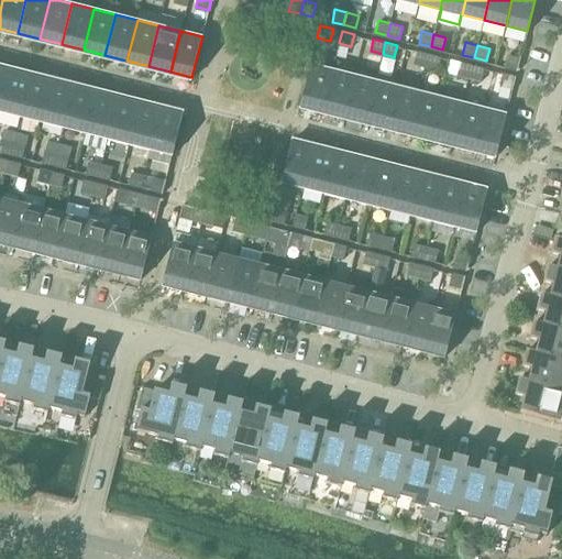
[(414,62),(426,65),(429,53),(417,50),(414,62)]
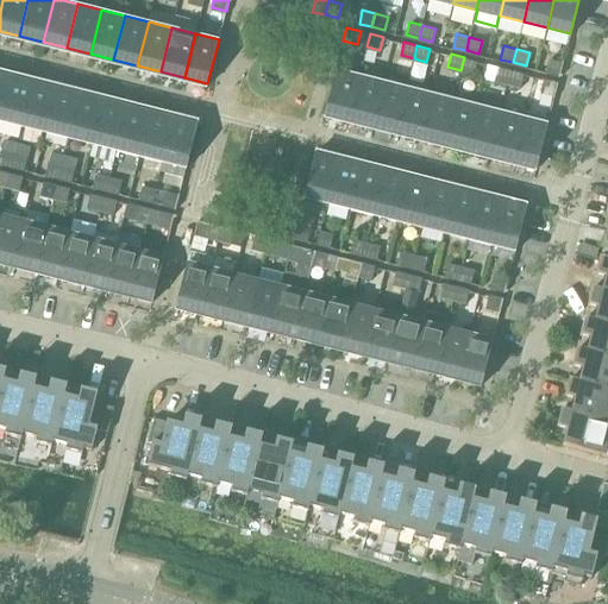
[(477,61),(464,57),(461,70),(474,74),(477,61)]
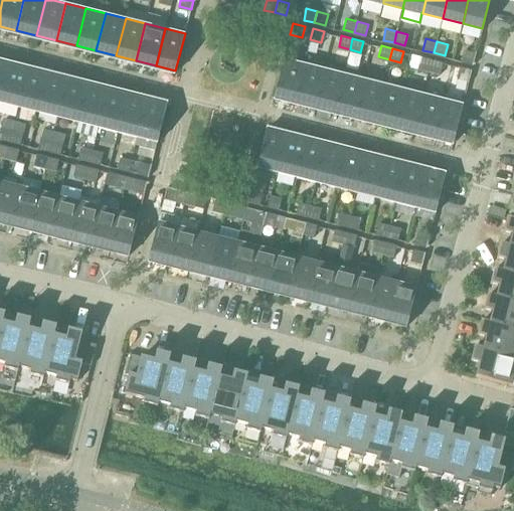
[(474,62),(476,51),(464,48),(462,59),(474,62)]
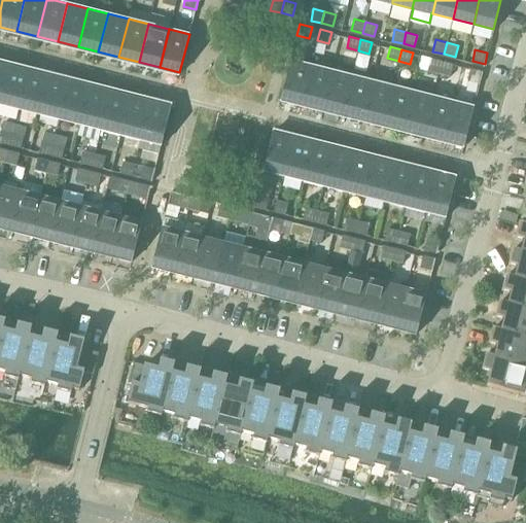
[(428,68),(440,71),(442,60),(431,57),(428,68)]
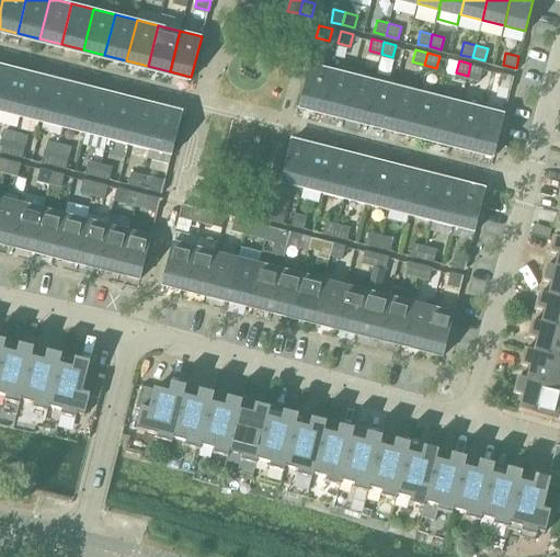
[(299,104),(321,110),(331,69),(309,64),(299,104)]
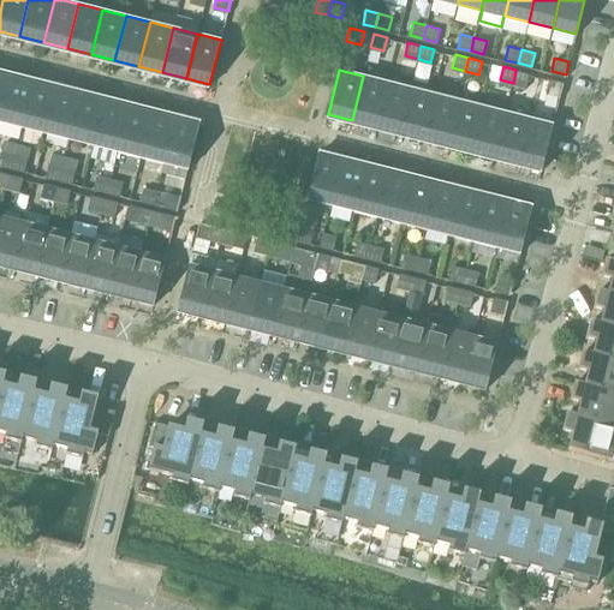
[(529,73),(516,70),(513,83),(526,87),(529,73)]
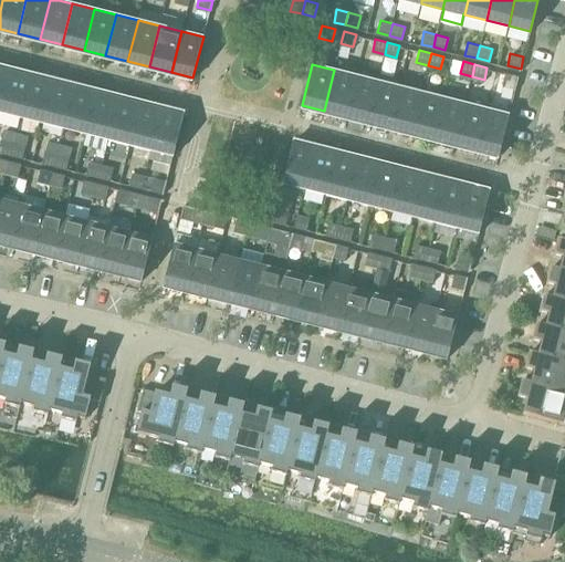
[(0,104),(9,68),(0,65),(0,104)]
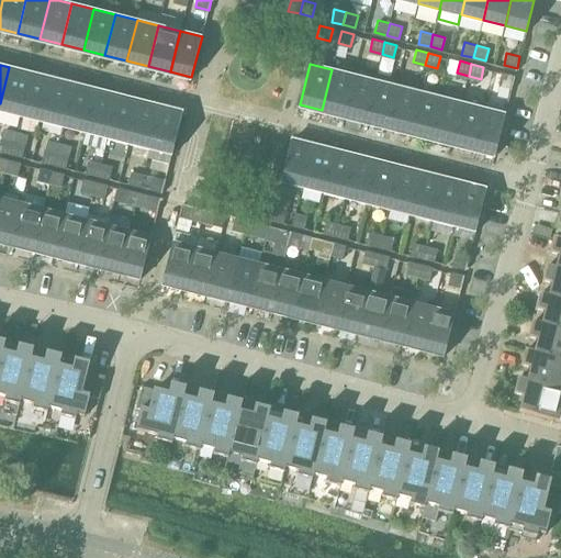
[(31,73),(9,67),(0,103),(0,109),(21,114),(31,73)]
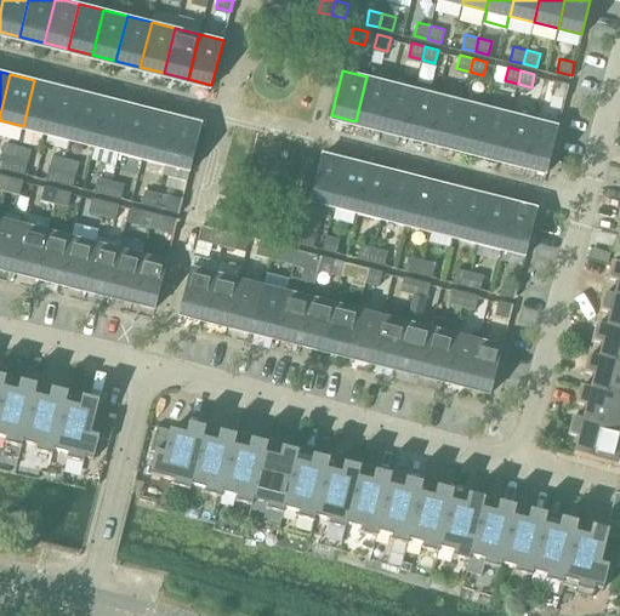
[(391,83),(367,77),(356,121),(379,127),(391,83)]
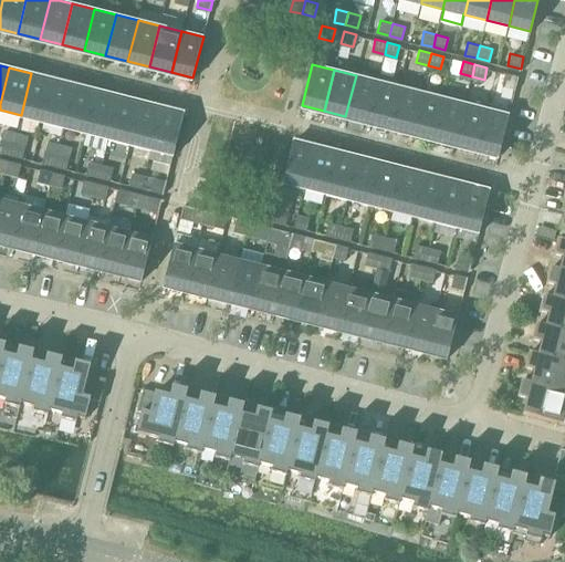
[(515,87),(519,75),(505,72),(502,84),(515,87)]
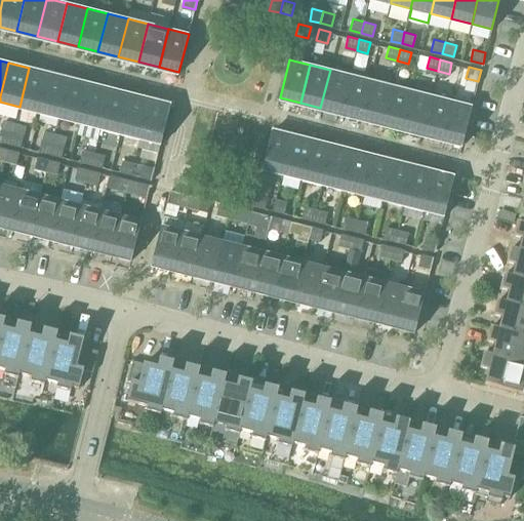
[(49,73),(29,68),(19,107),(39,112),(49,73)]
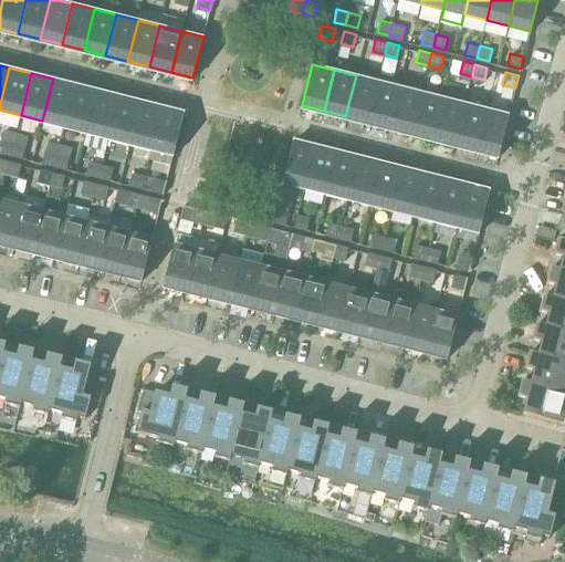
[(345,116),(367,122),(378,81),(356,75),(345,116)]
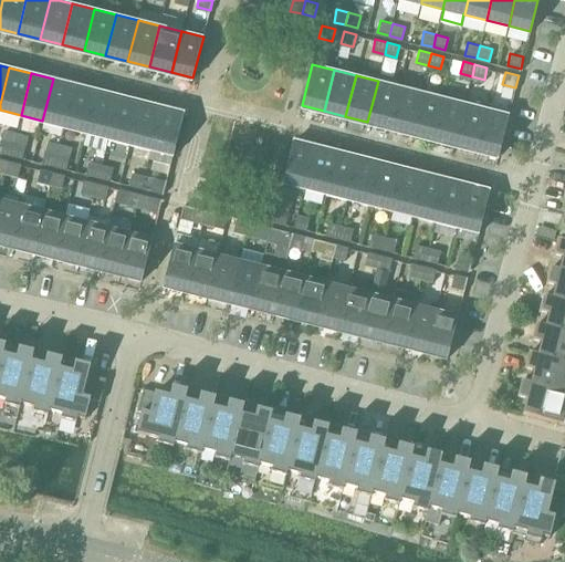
[(42,121),(64,126),(75,84),(53,79),(42,121)]
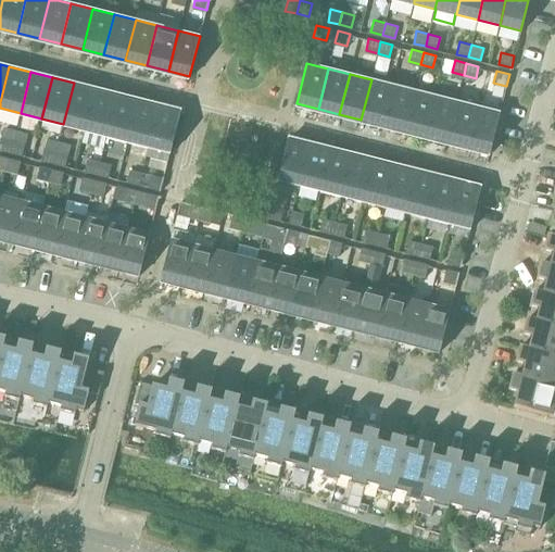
[(361,120),(382,125),(393,85),(371,79),(361,120)]
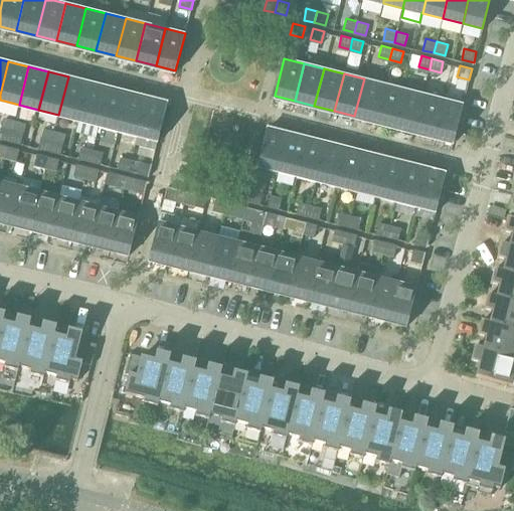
[(88,81),(68,76),(58,115),(78,120),(88,81)]
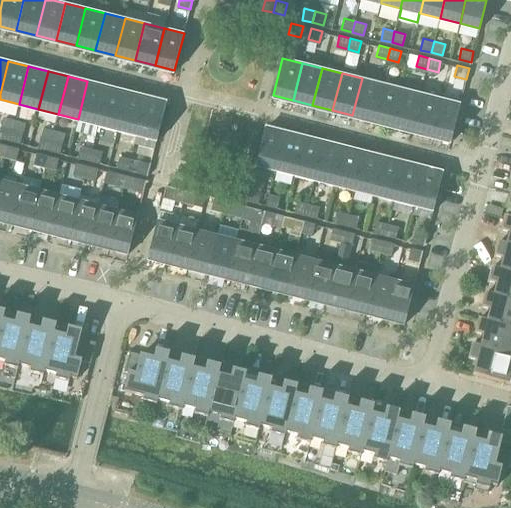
[(352,115),(372,120),(381,83),(362,78),(352,115)]
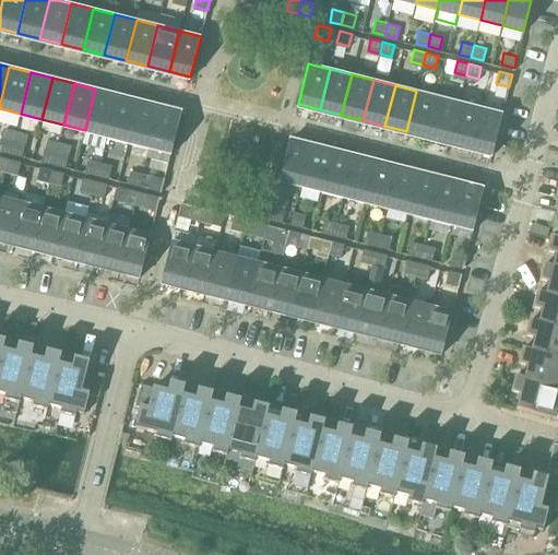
[(117,94),(95,89),(85,130),(107,136),(117,94)]
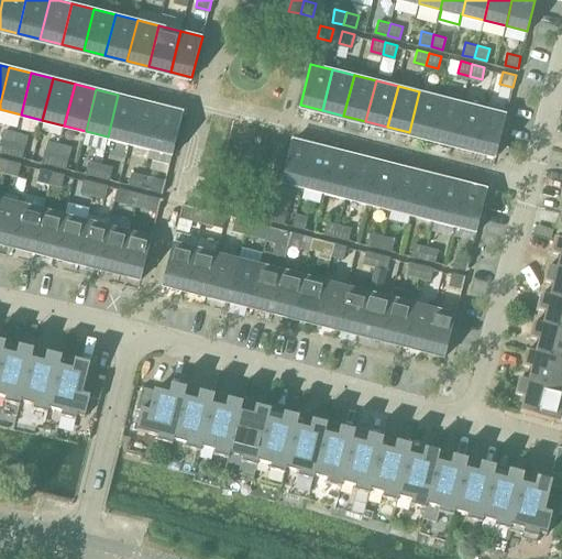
[(441,97),(419,91),(409,132),(430,138),(441,97)]
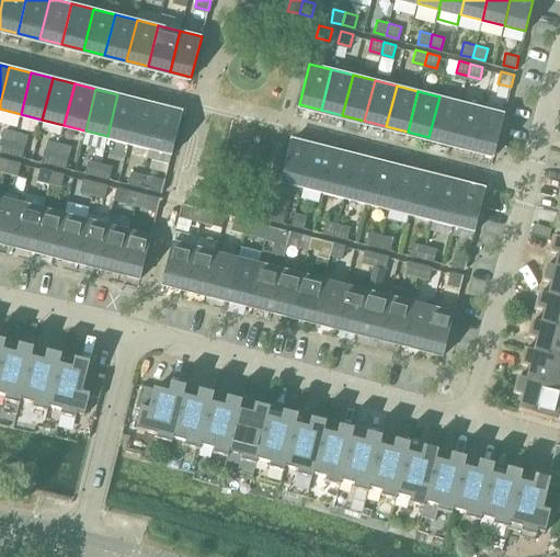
[(139,100),(117,94),(107,136),(128,141),(139,100)]
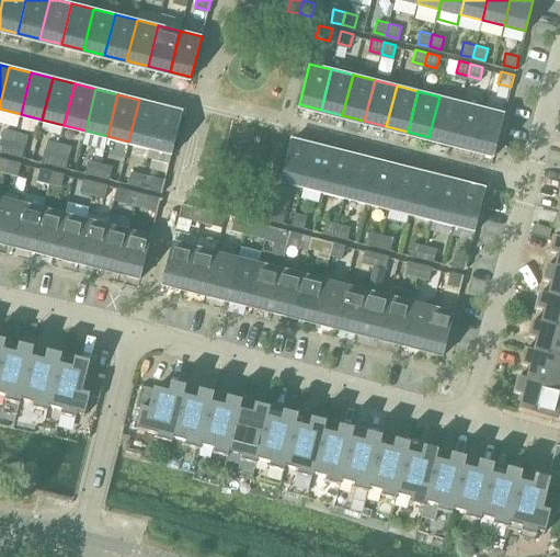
[(429,137),(450,143),(461,102),(440,97),(429,137)]
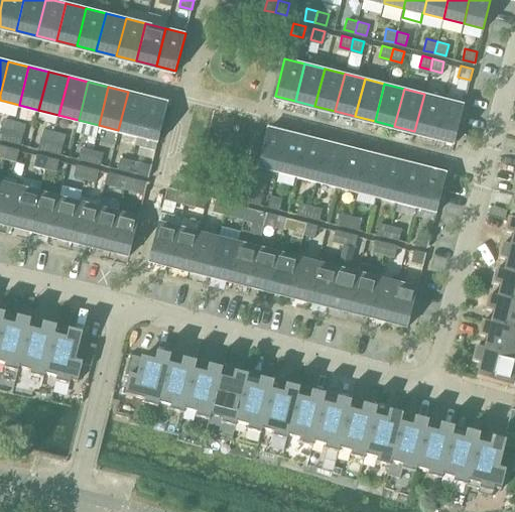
[(148,97),(128,92),(118,130),(138,135),(148,97)]
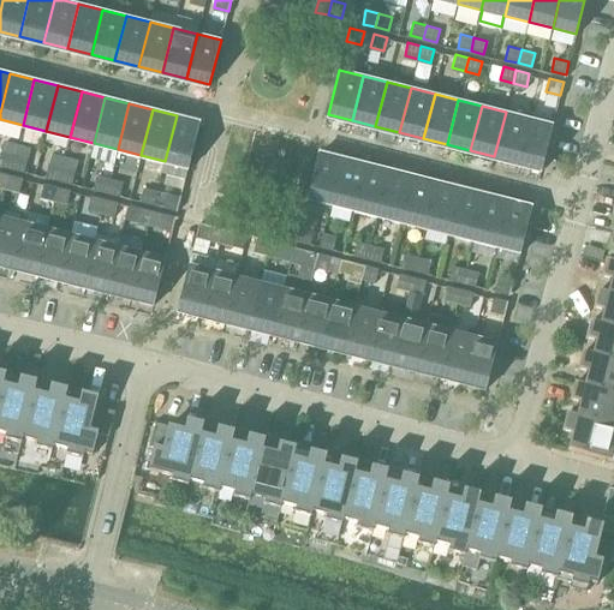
[(494,156),(518,162),(530,118),(506,112),(494,156)]
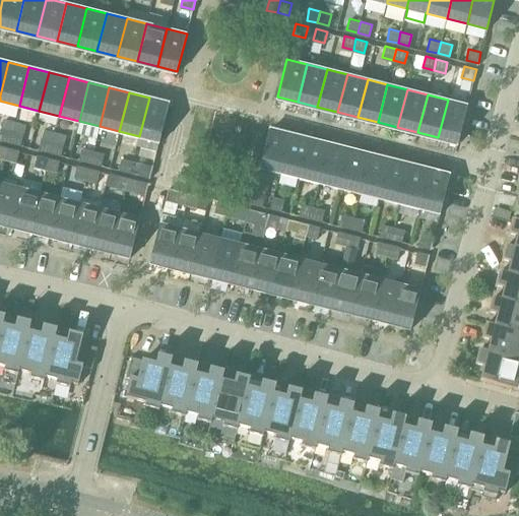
[(169,103),(149,98),(139,136),(159,141),(169,103)]
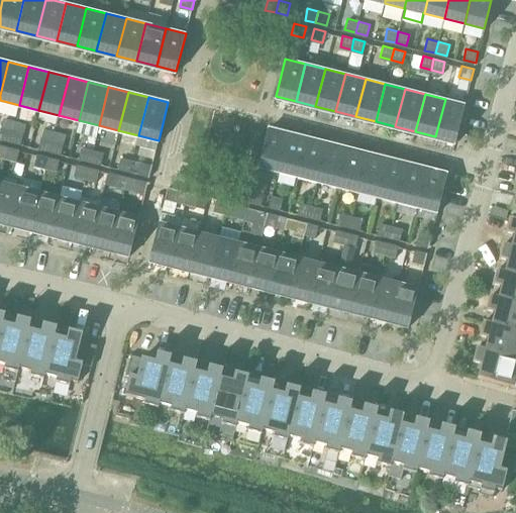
[(465,104),(445,99),(435,136),(455,141),(465,104)]
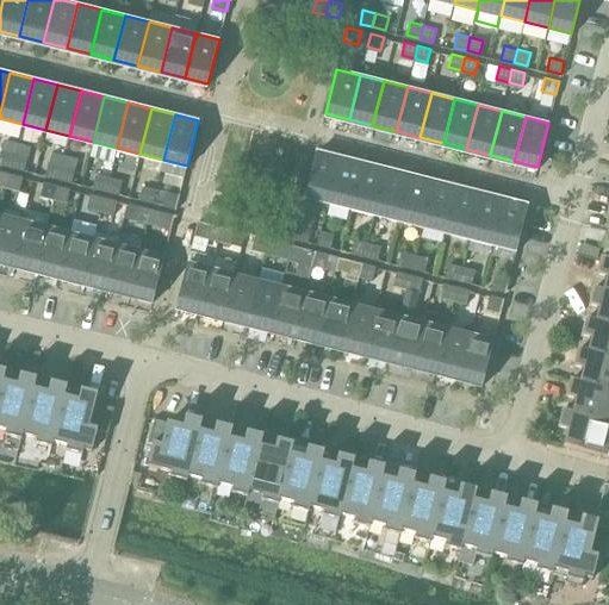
[(0,156),(0,162),(12,166),(14,153),(16,153),(19,141),(5,137),(1,149),(2,149),(0,156)]
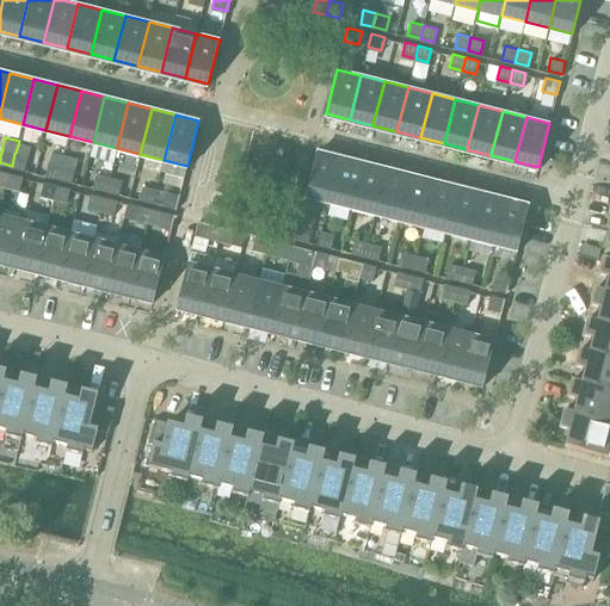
[(305,196),(328,202),(340,156),(316,150),(305,196)]
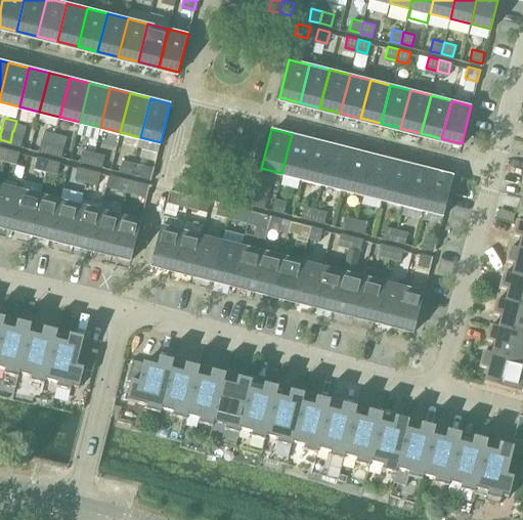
[(13,131),(12,131),(10,142),(22,145),(24,133),(13,131)]
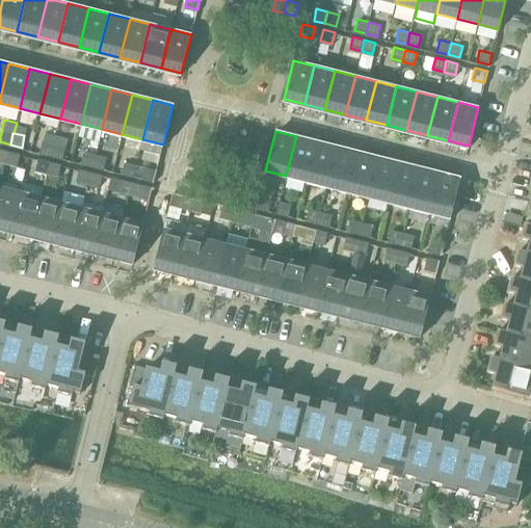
[(317,141),(296,136),(286,176),(307,181),(317,141)]
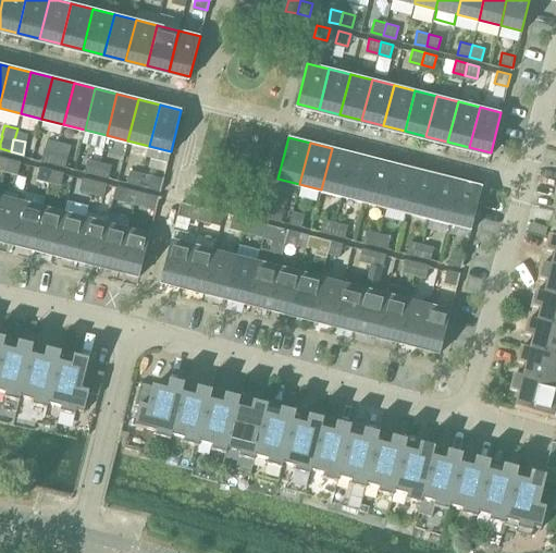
[(45,147),(41,159),(53,162),(57,150),(45,147)]
